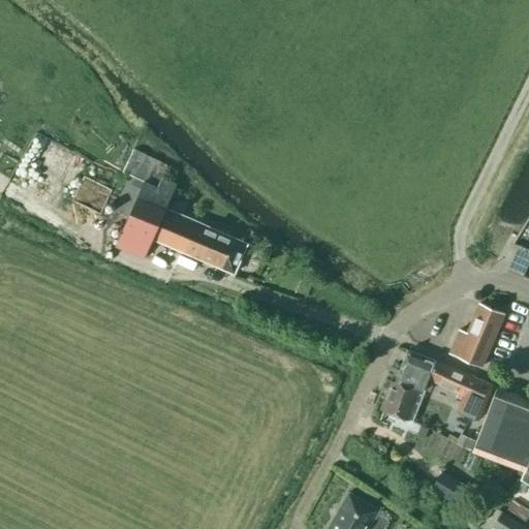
[(232,275),(246,243),(164,208),(177,183),(163,177),(167,165),(132,152),(123,174),(130,177),(115,209),(129,215),(115,246),(144,258),(152,238),(232,275)]
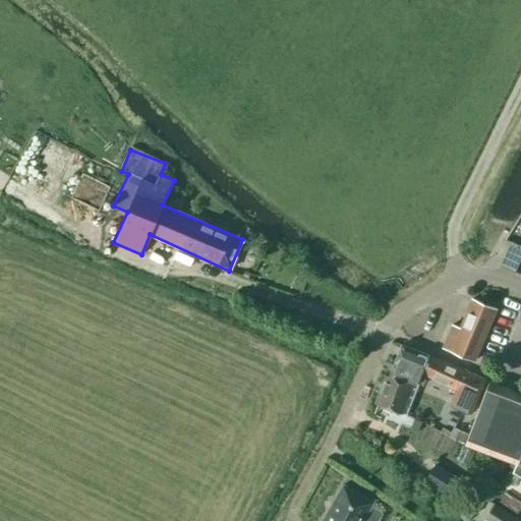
[(82,176),(73,194),(98,207),(108,188),(82,176)]
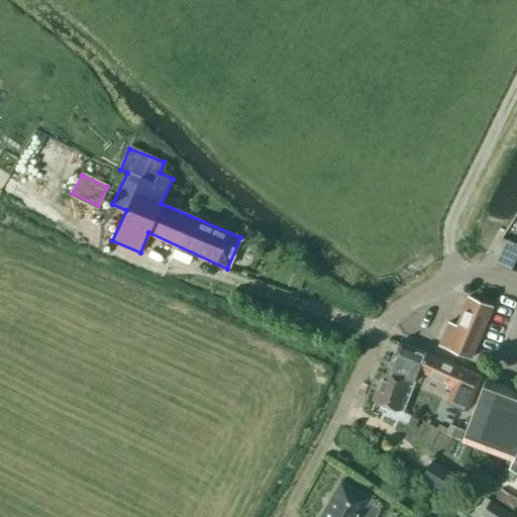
[(516,253),(516,243),(505,238),(495,263),(510,270),(516,253)]
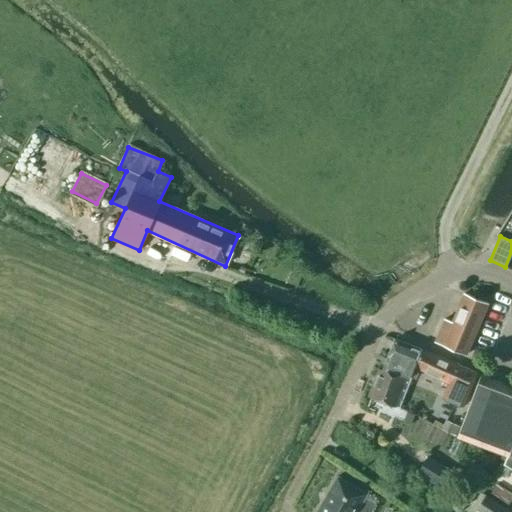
[(442,344),(466,355),(488,303),(464,293),(452,322),(445,319),(435,341),(442,344)]
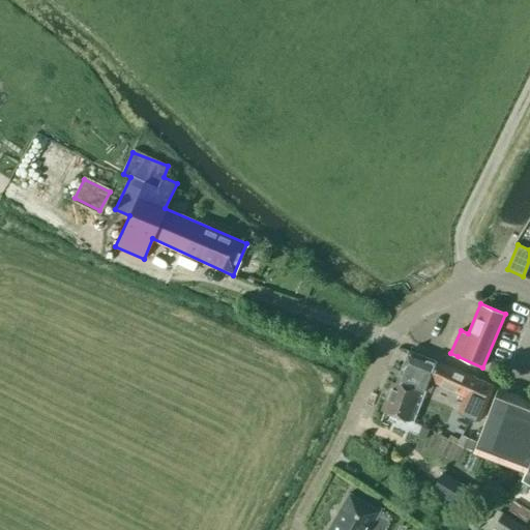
[(423,390),(428,379),(435,361),(408,351),(396,380),(396,381),(395,383),(391,382),(381,409),(413,421),(425,390),(423,390)]
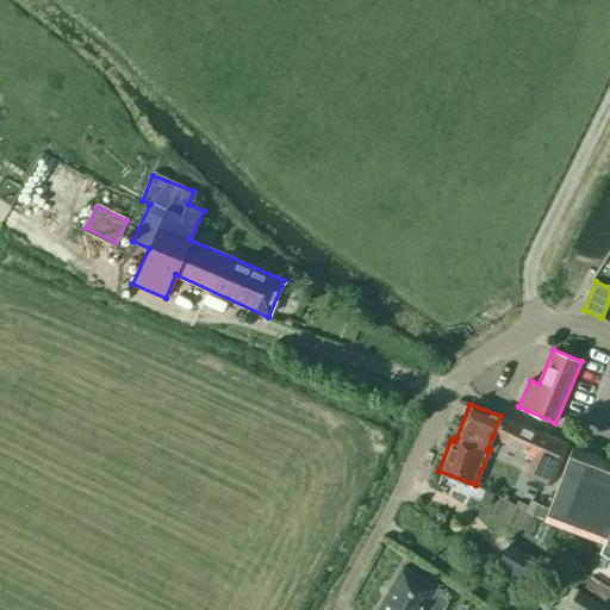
[(492,436),(535,454),(527,473),(551,484),(568,444),(500,416),(492,436)]
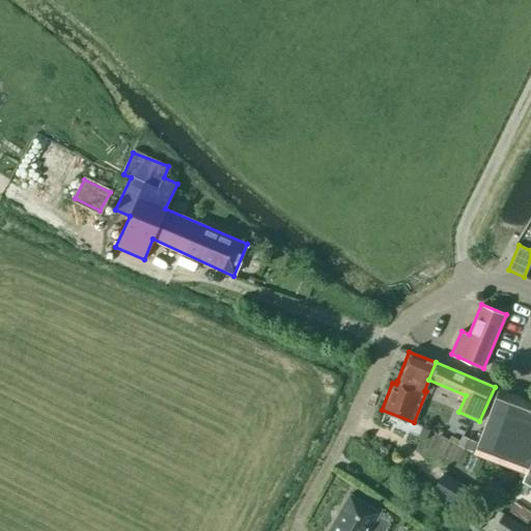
[(530,401),(498,389),(474,452),(525,472),(522,481),(530,486),(530,401)]
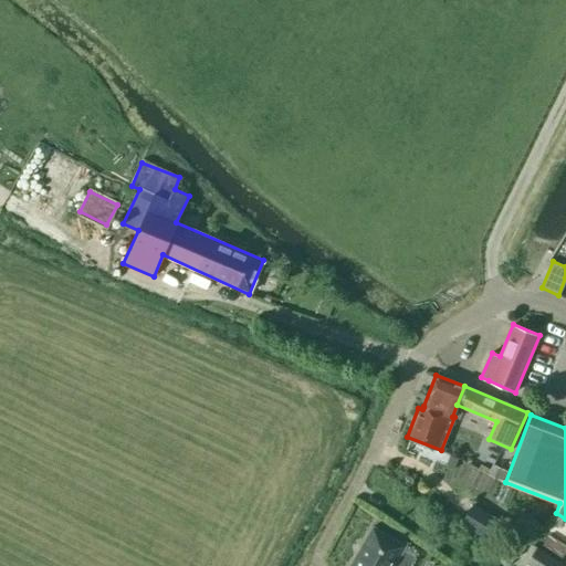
[(507,470),(492,463),(488,474),(503,481),(507,470)]
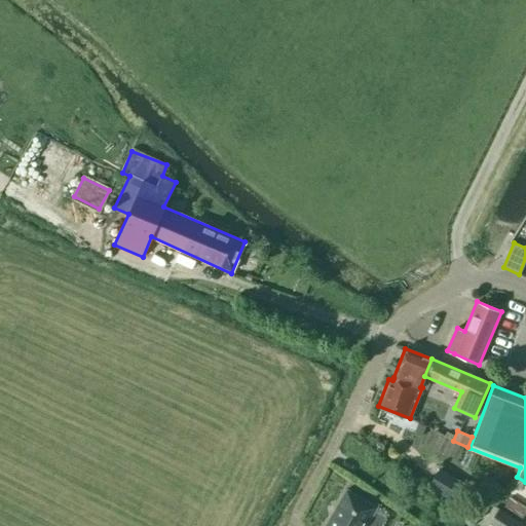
[(465,485),(439,467),(427,485),(454,502),(465,485)]
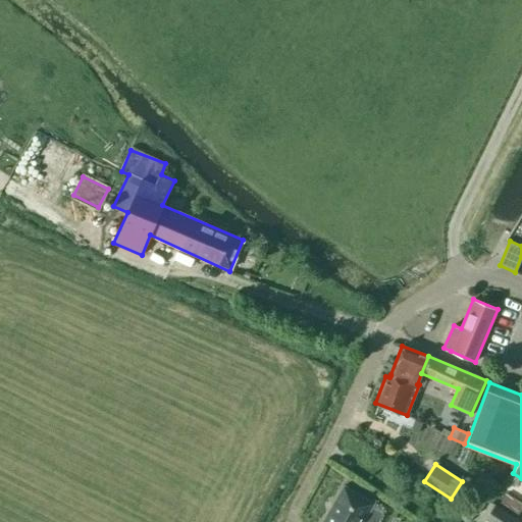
[(504,478),(503,464),(489,465),(490,479),(504,478)]
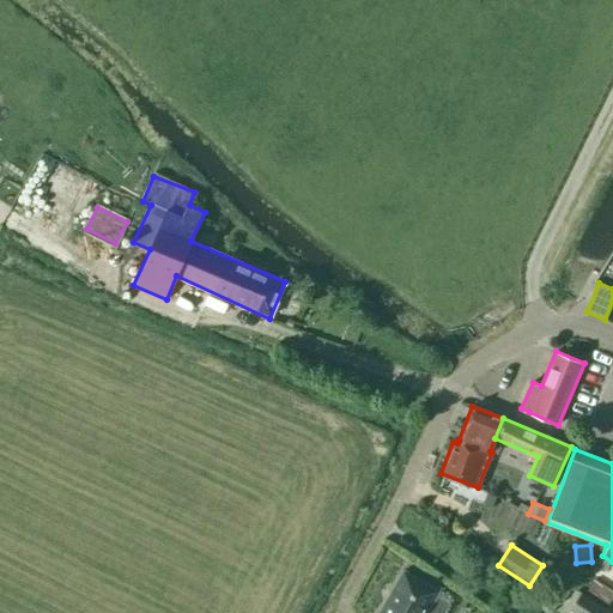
[(612,583),(612,564),(599,556),(590,570),(612,583)]
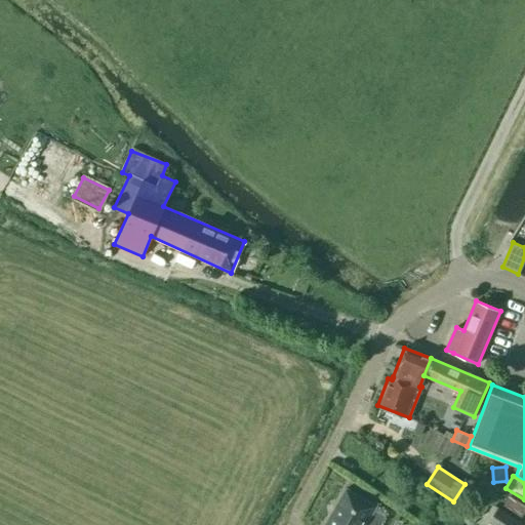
[(364,524),(375,506),(346,488),(324,524),(364,524)]
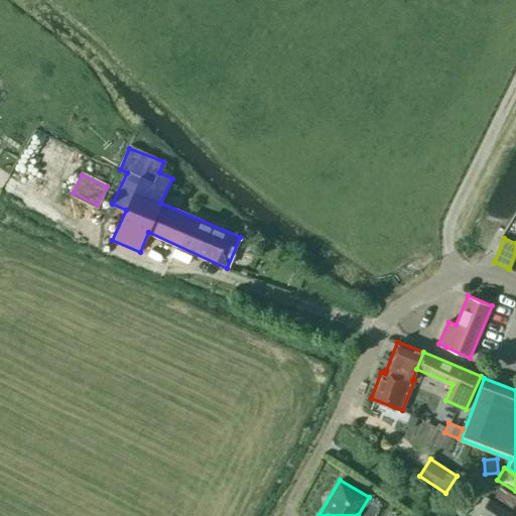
[(515,500),(515,498),(500,488),(494,496),(511,508),(515,500)]
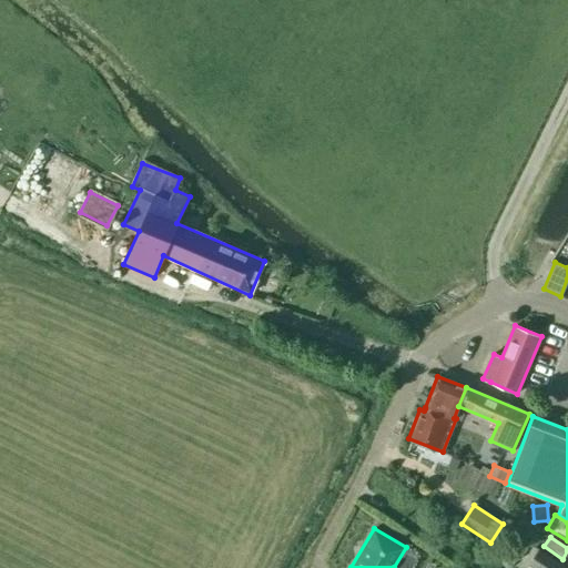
[(534,567),(563,567),(564,566),(537,549),(528,564),(534,567)]
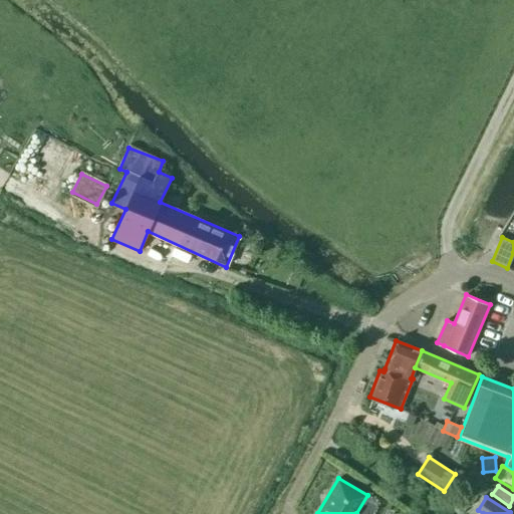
All buildings are outlined.
